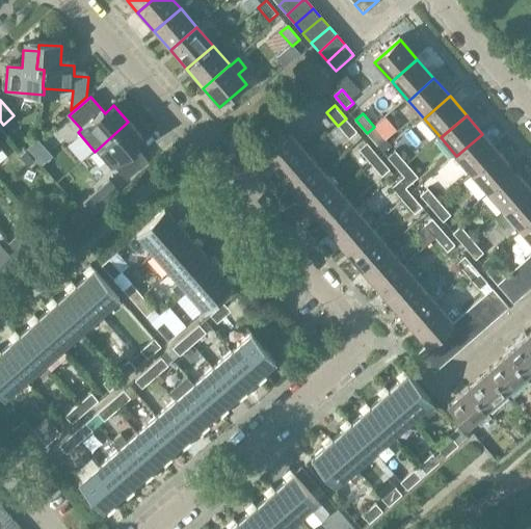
[(346,118),(338,126),(349,138),(357,132),(346,118)]
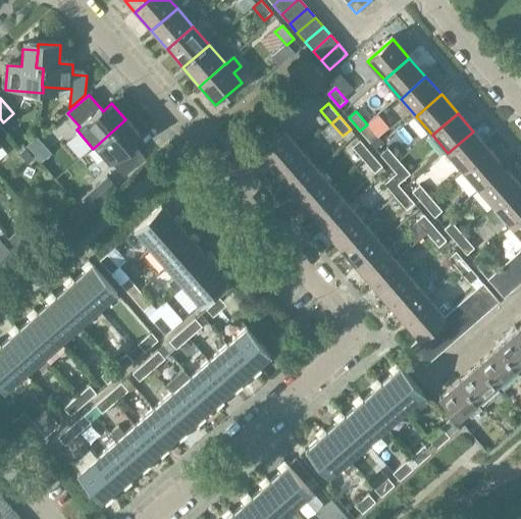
[(125,119),(93,149),(109,167),(112,164),(123,177),(145,159),(129,142),(139,134),(125,119)]
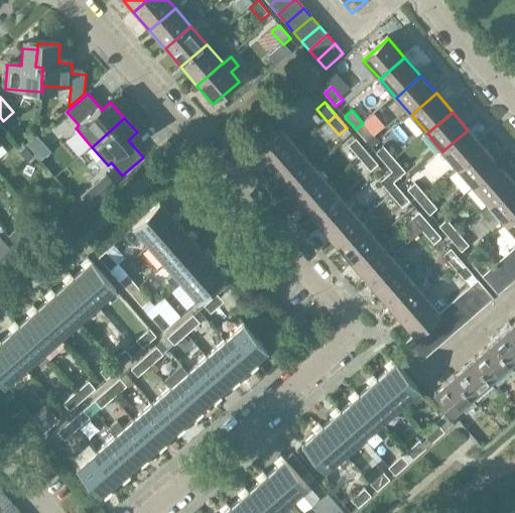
[(363,123),(356,129),(367,142),(374,136),(363,123)]
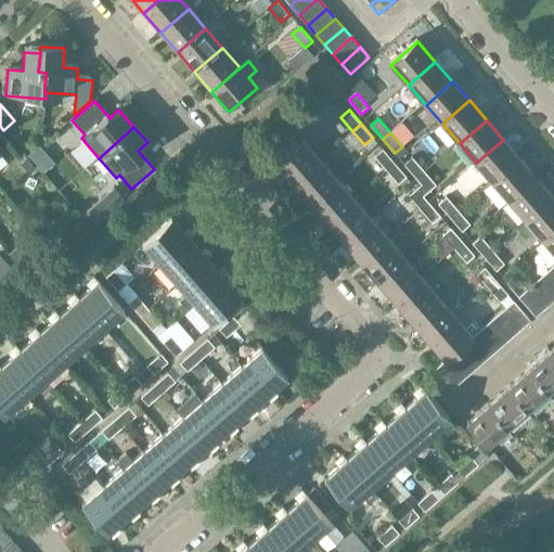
[(476,163),(493,182),(520,159),(503,140),(476,163)]
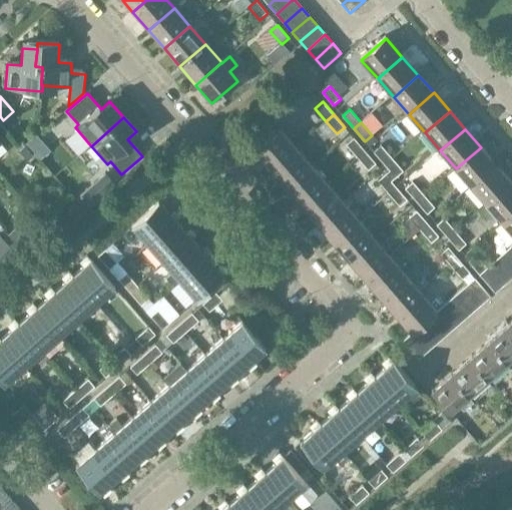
[(256,151),(272,170),(297,148),(281,130),(256,151)]
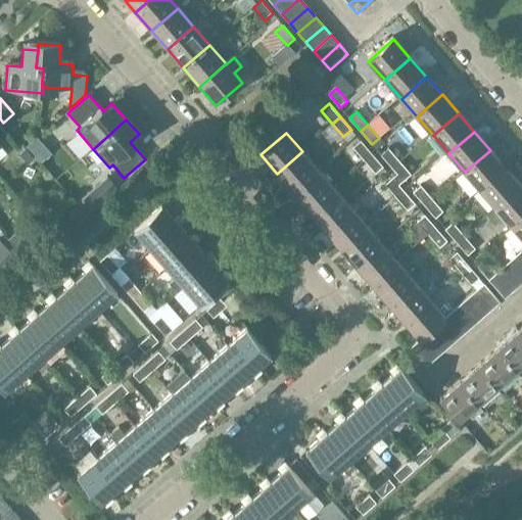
[(27,139),(22,139),(19,141),(25,147),(30,142),(27,139)]
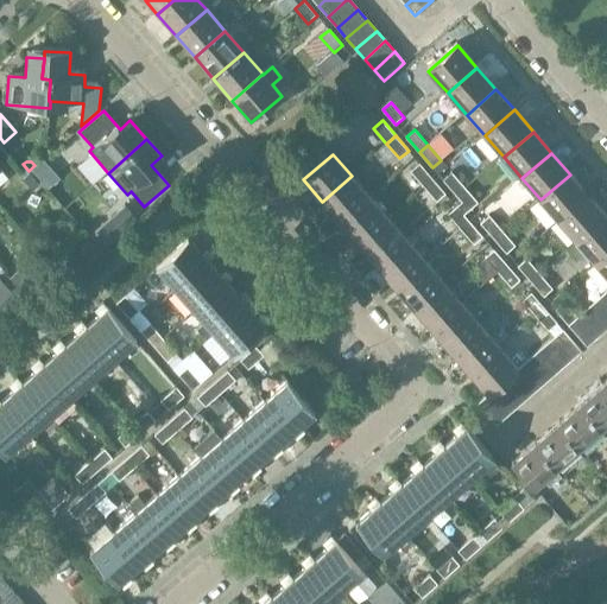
[(40,163),(31,171),(49,191),(58,183),(40,163)]
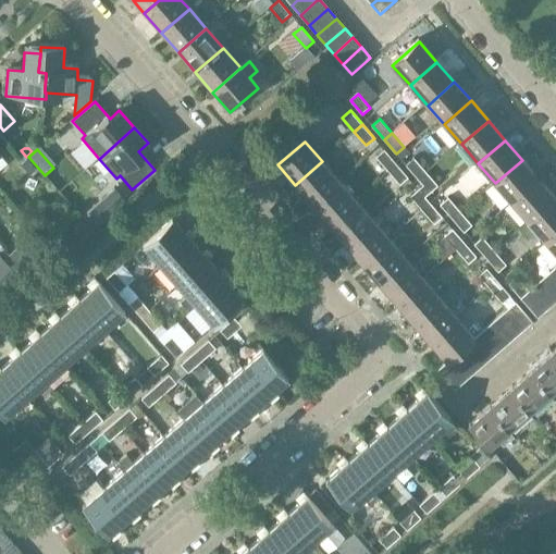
[(377,158),(388,171),(397,164),(385,150),(377,158)]
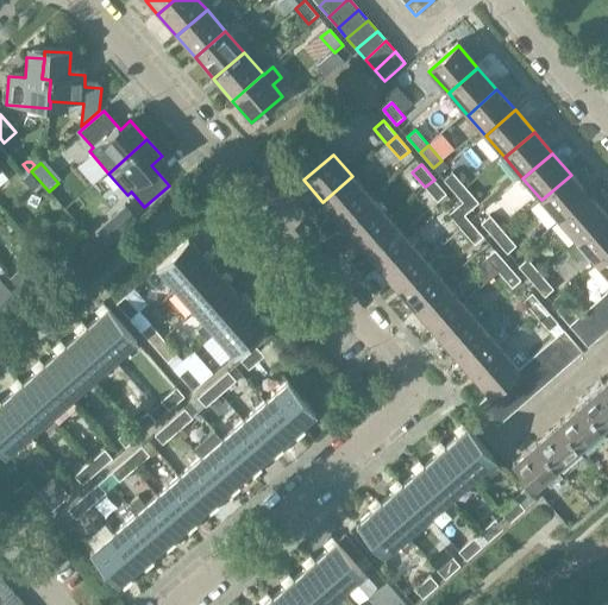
[(445,181),(458,196),(467,189),(452,174),(445,181)]
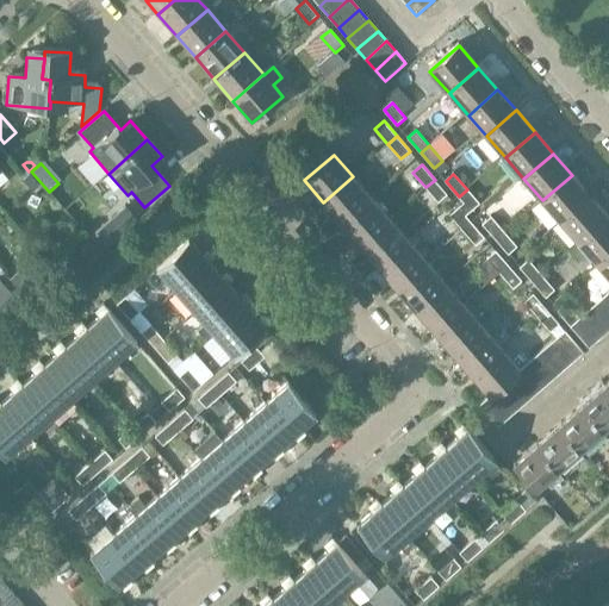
[(30,175),(23,181),(33,193),(41,187),(30,175)]
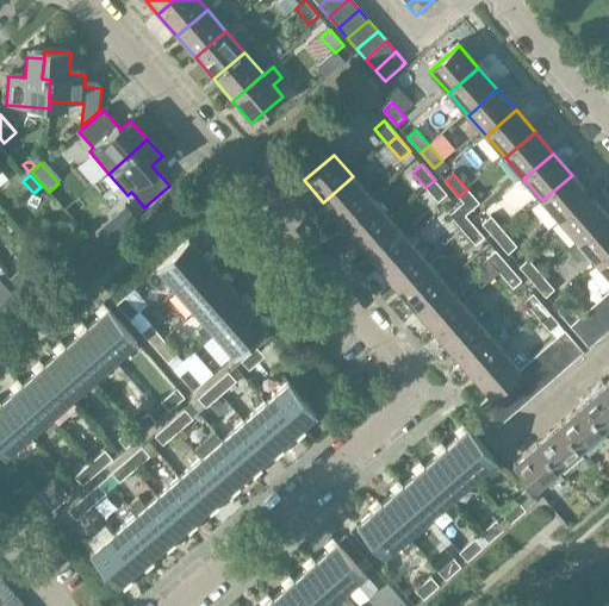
[(542,200),(561,222),(591,197),(572,175),(542,200)]
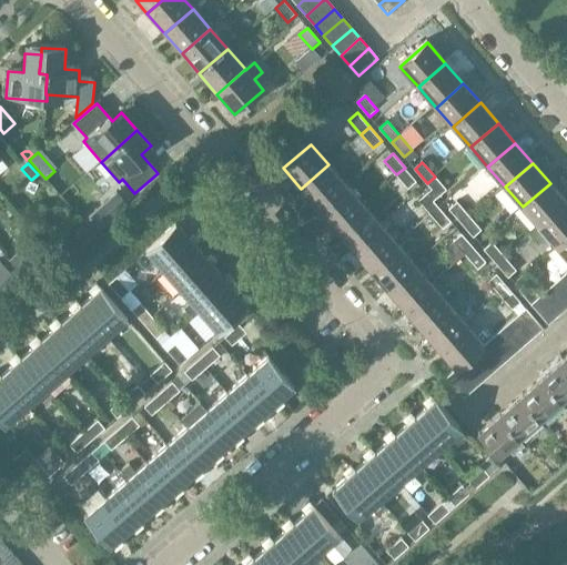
[(301,189),(319,209),(346,184),(328,164),(301,189)]
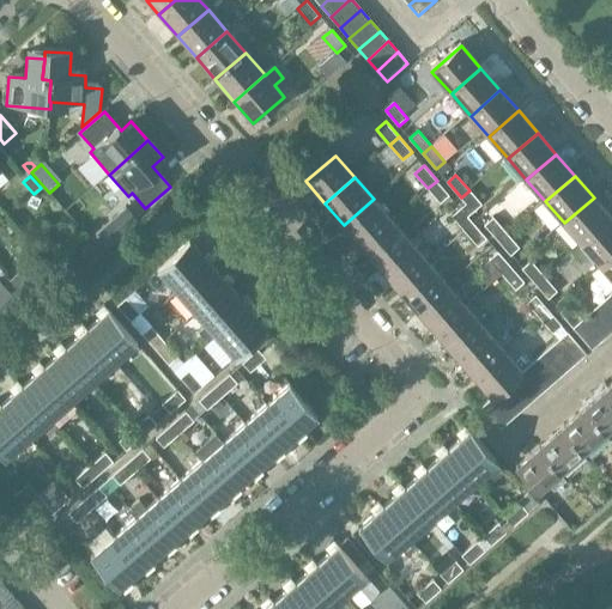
[(437,181),(428,188),(441,203),(450,196),(437,181)]
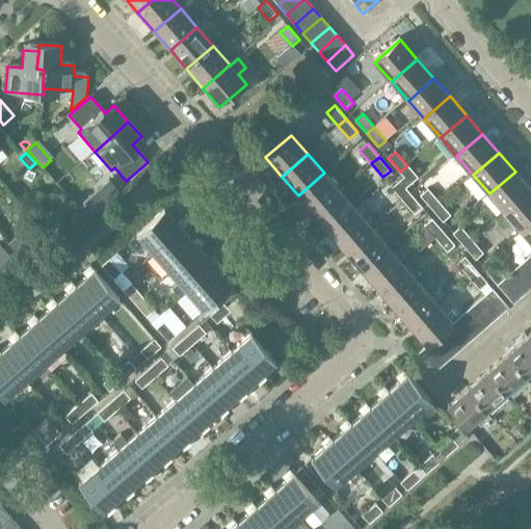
[(404,177),(401,179),(408,187),(419,179),(407,165),(400,172),(404,177)]
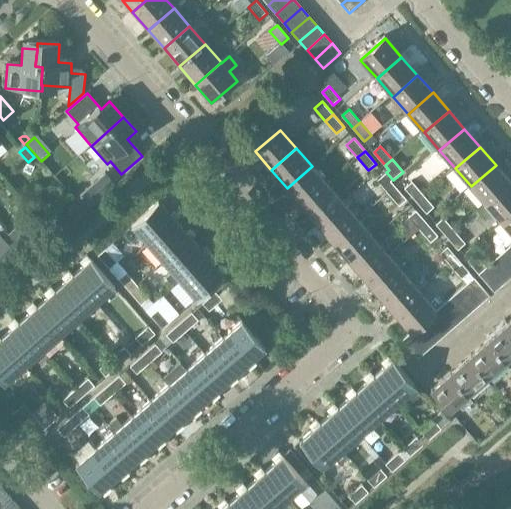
[(471,186),(487,204),(510,184),(510,182),(496,165),(471,186)]
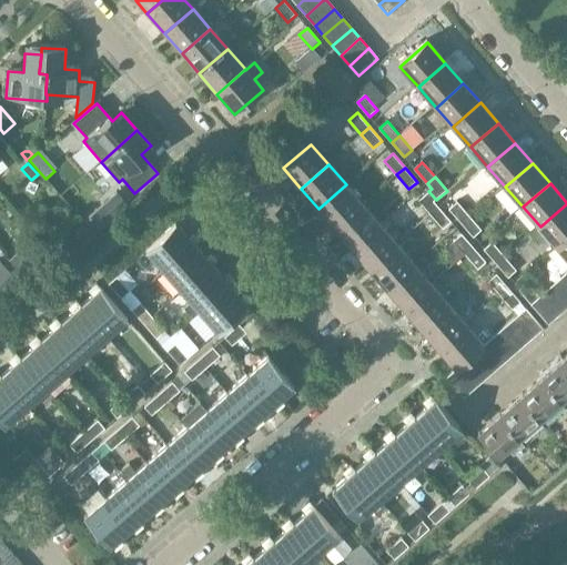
[(319,209),(336,229),(363,204),(346,184),(319,209)]
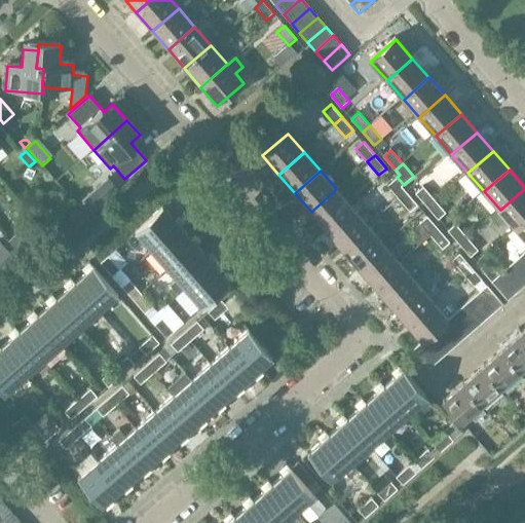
[(387,185),(400,198),(407,192),(402,186),(404,185),(397,177),(387,185)]
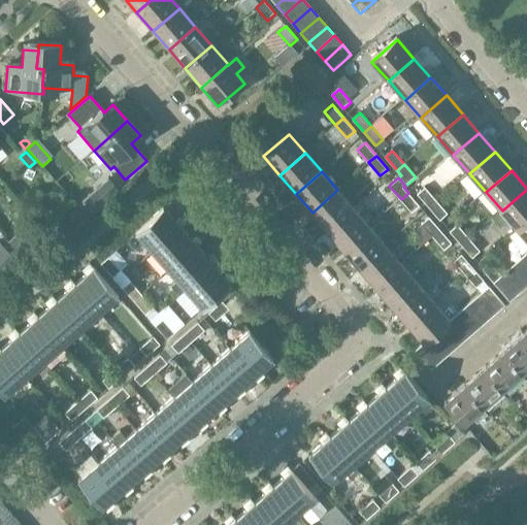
[(118,182),(110,188),(116,194),(123,188),(118,182)]
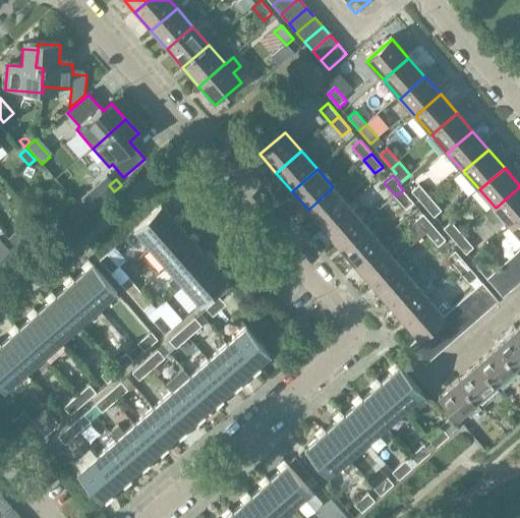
[(412,191),(423,205),(430,198),(419,185),(412,191)]
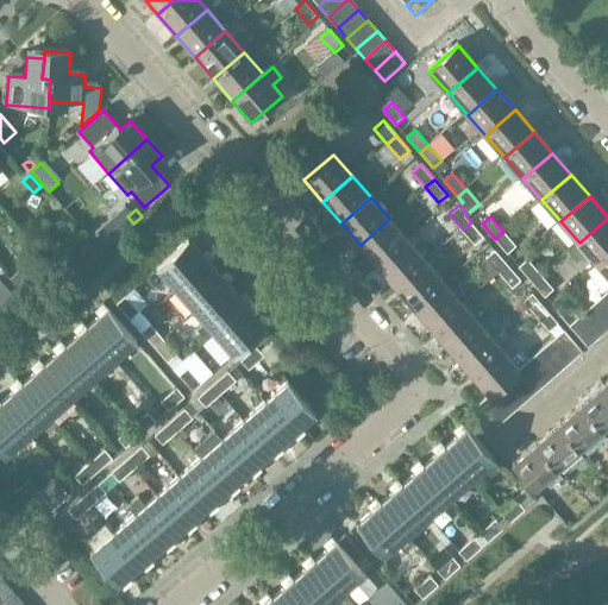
[(361,245),(378,266),(408,241),(389,219),(361,245)]
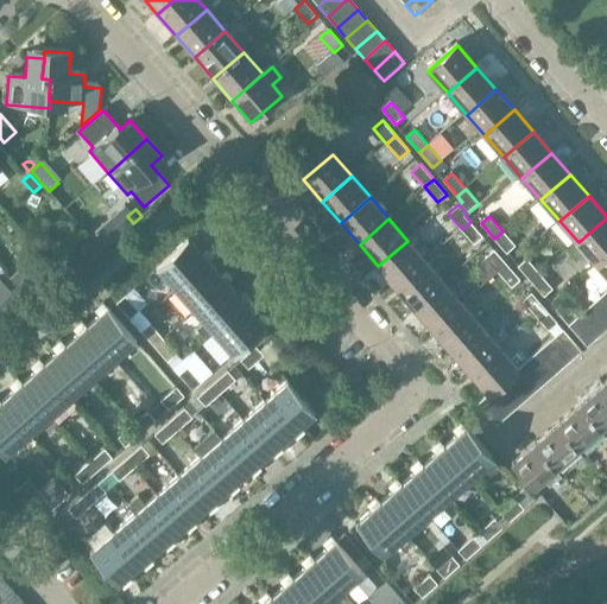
[(579,242),(596,264),(606,254),(606,218),(579,242)]
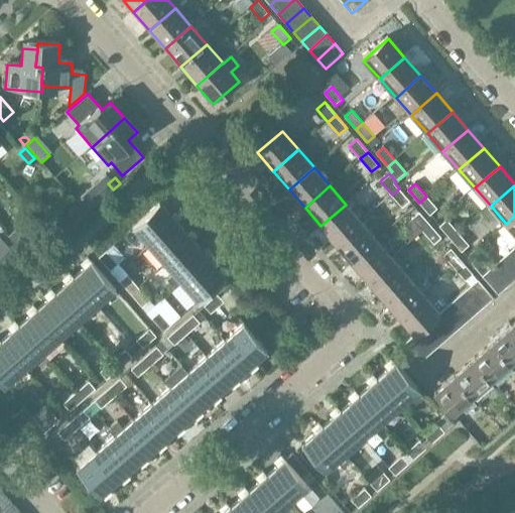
[(399,188),(392,195),(402,208),(410,201),(399,188)]
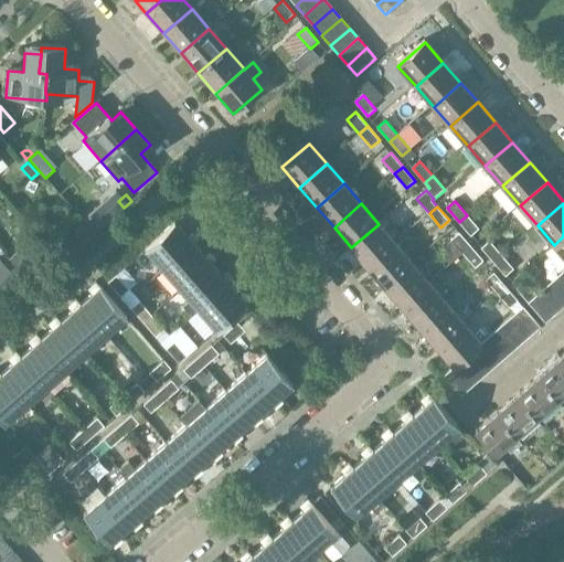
[(467,215),(459,222),(471,236),(479,229),(467,215)]
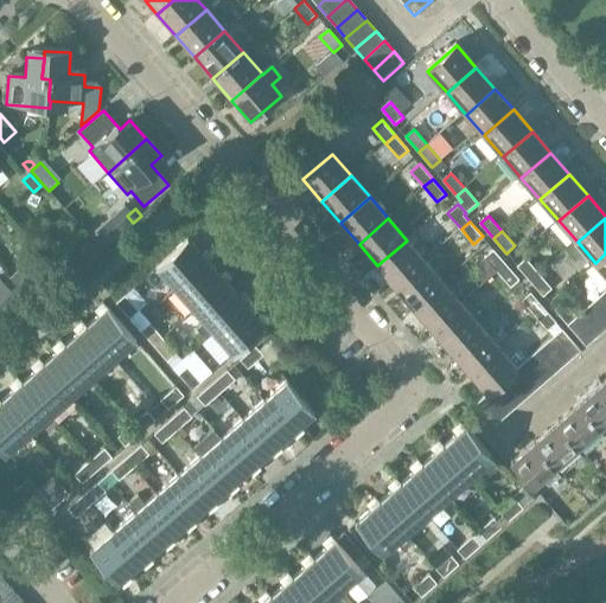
[(377,265),(396,287),(426,262),(407,241),(377,265)]
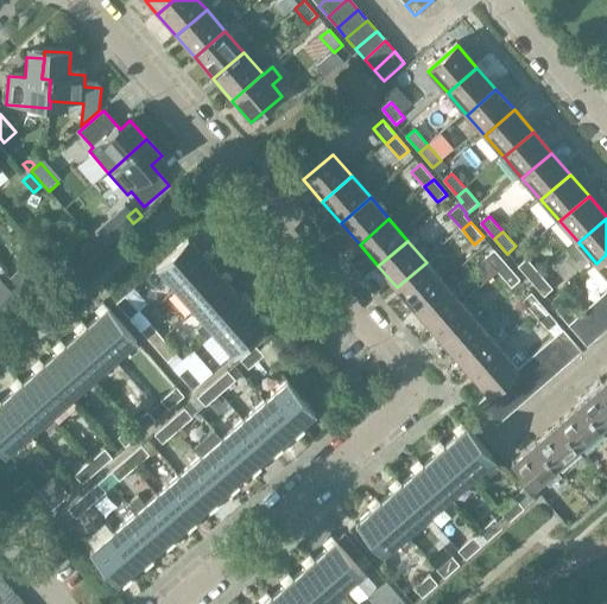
[(158,268),(178,290),(207,264),(188,242),(158,268)]
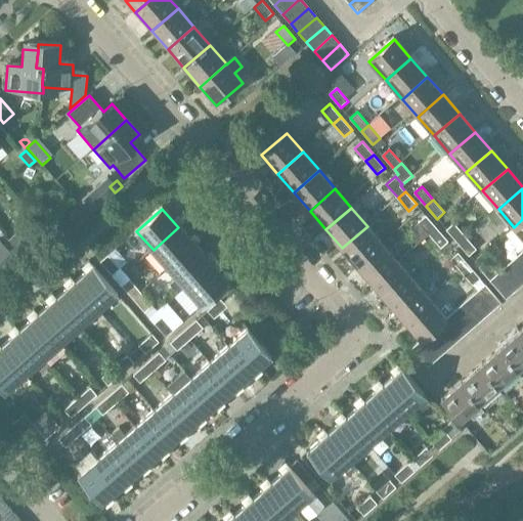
[(418,221),(430,234),(437,228),(426,215),(418,221)]
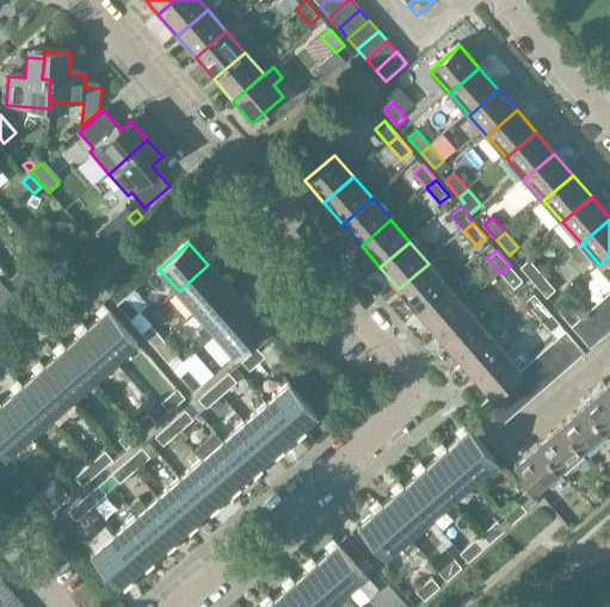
[(609,255),(599,265),(609,277),(609,255)]
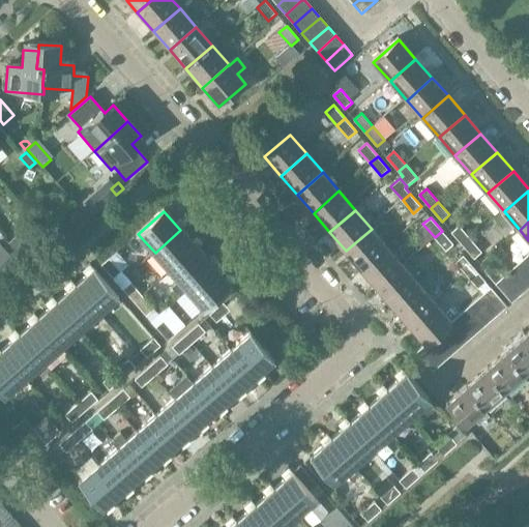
[(451,233),(463,245),(471,239),(460,227),(451,233)]
